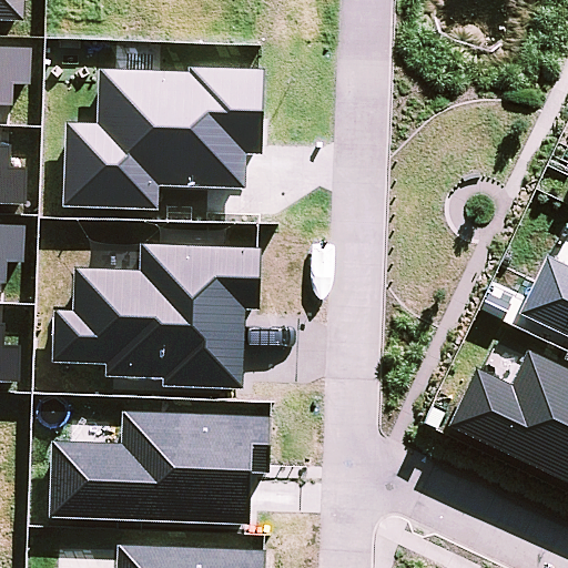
[(0,0),(0,20),(24,21),(24,0),(0,0)]
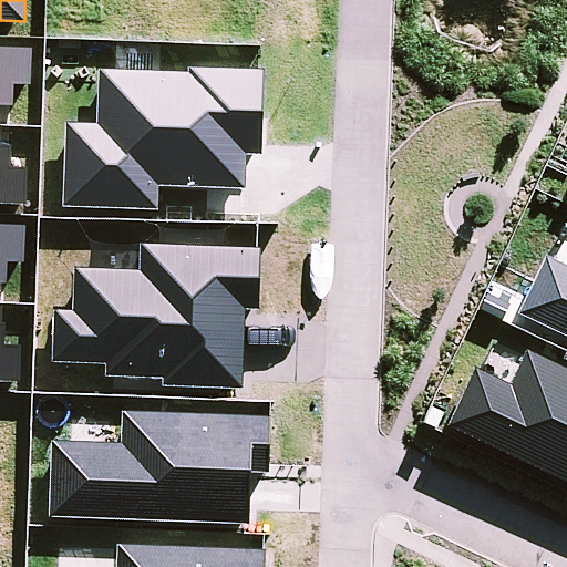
[(30,47),(0,45),(0,202),(26,203),(28,143),(0,142),(0,103),(28,105),(30,47)]
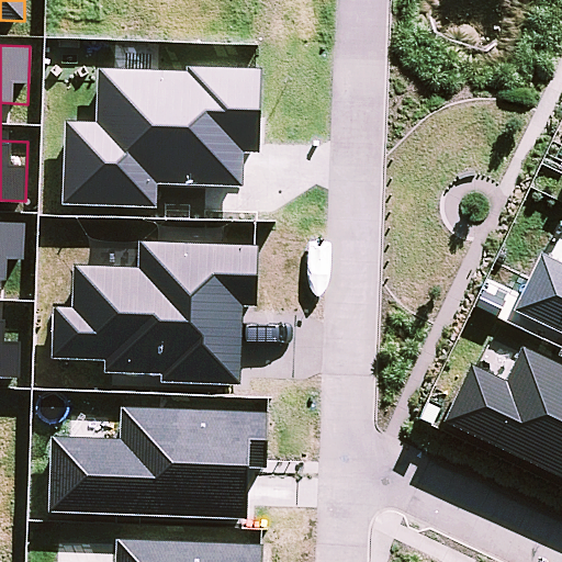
[(244,147),(259,148),(259,68),(97,67),(96,120),(64,120),(63,205),(156,205),(156,183),(244,183),(244,147)]
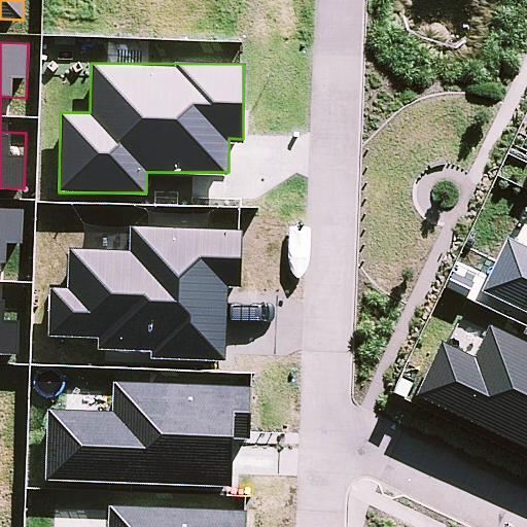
[(24,207),(0,206),(0,352),(19,353),(21,297),(0,296),(0,261),(22,262),(24,207)]
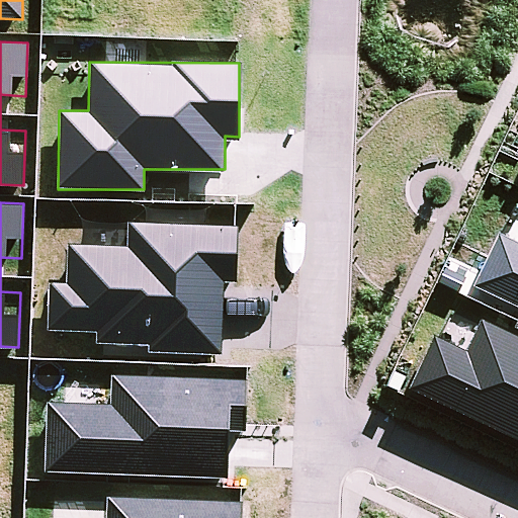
[(48,280),(48,330),(98,331),(98,348),(223,350),(223,282),(236,282),(237,222),(109,221),(108,242),(66,242),(66,280),(48,280)]
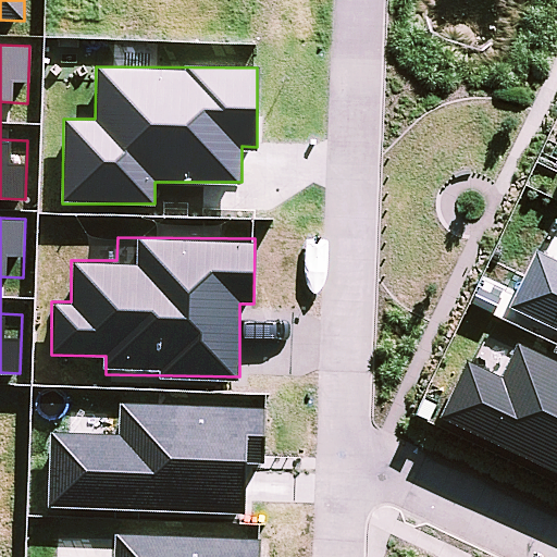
[(556,259),(535,248),(507,304),(556,327),(556,259)]
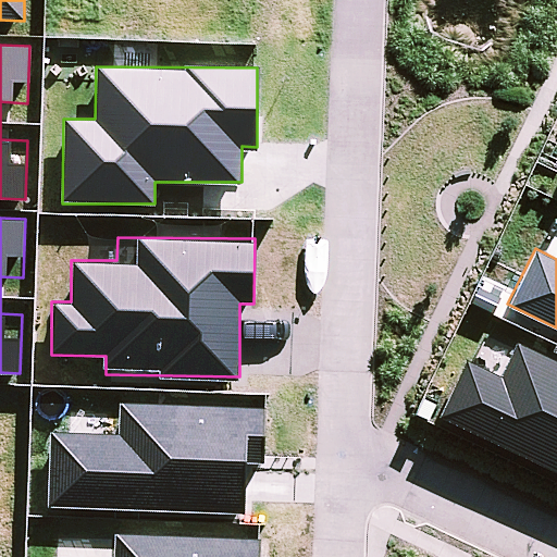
[(556,362),(515,343),(499,374),(467,359),(441,413),(556,469),(556,362)]
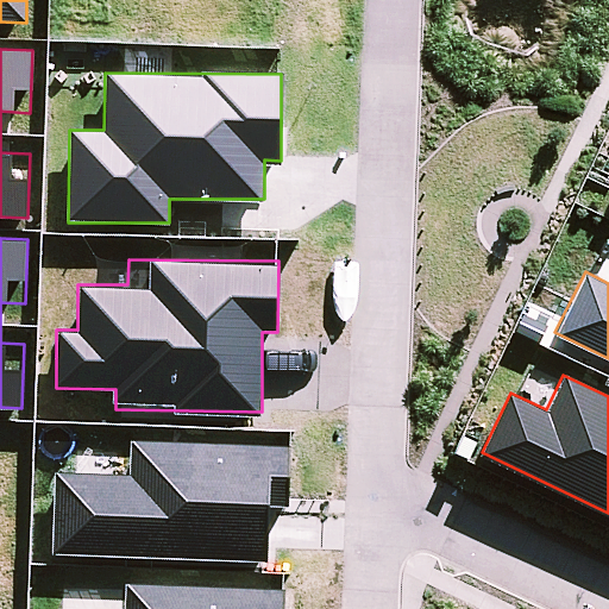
[(54,470),(50,552),(268,563),(270,500),(284,500),(287,447),(130,440),(129,473),(54,470)]
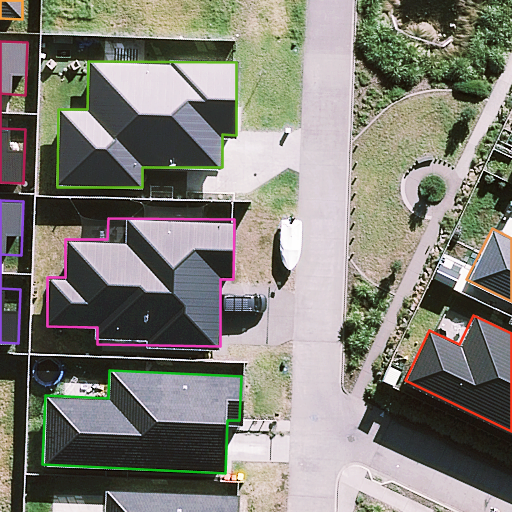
[(238,511),(239,494),(103,490),(101,511),(238,511)]
